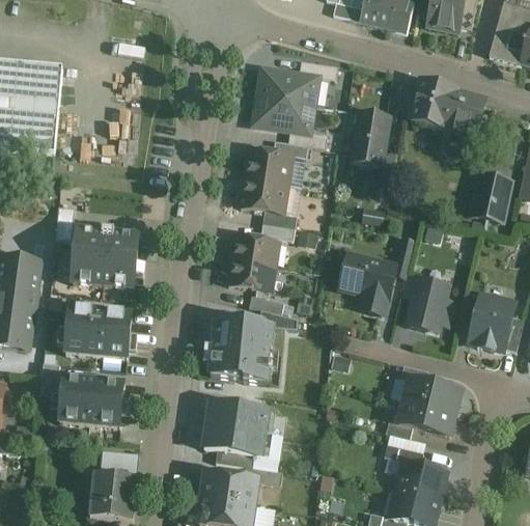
[(327,0),(327,1),(338,3),(335,15),(362,22),(367,0),(327,0)]
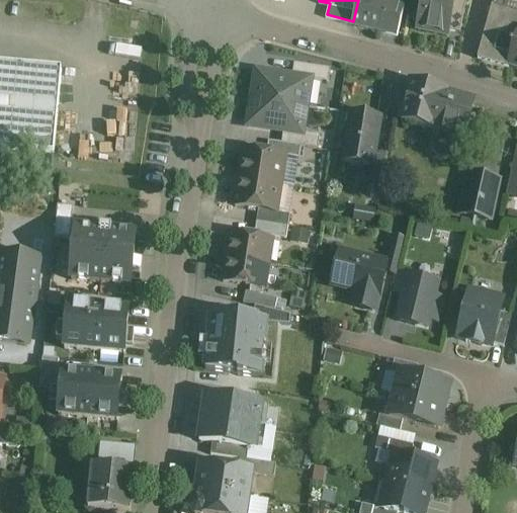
[(358,0),(353,21),(368,25),(374,0),(358,0)]
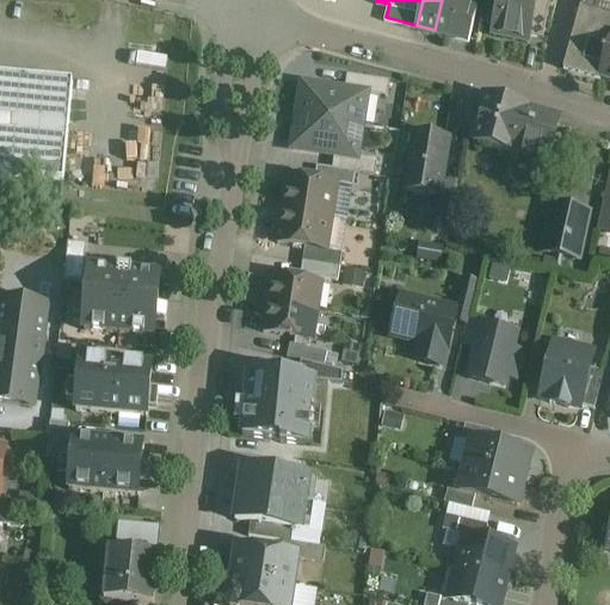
[(475,4),(460,0),(442,0),(435,30),(437,31),(437,30),(467,38),(467,39),(469,39),(470,37),(469,37),(476,6),(478,6),(478,4),(475,4)]
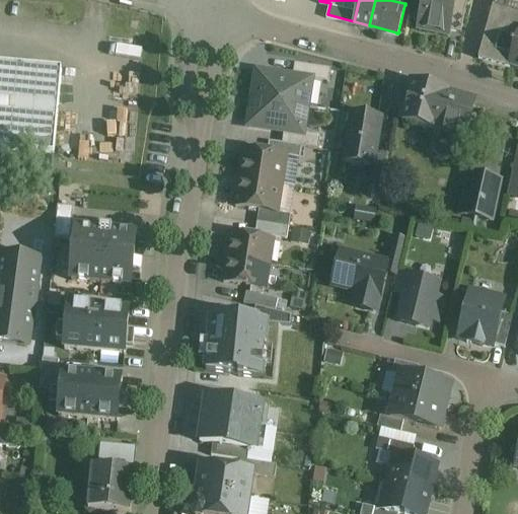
[(425,0),(424,0),(424,2),(424,5),(423,5),(423,6),(424,6),(420,26),(449,31),(450,27),(455,0),(425,0)]
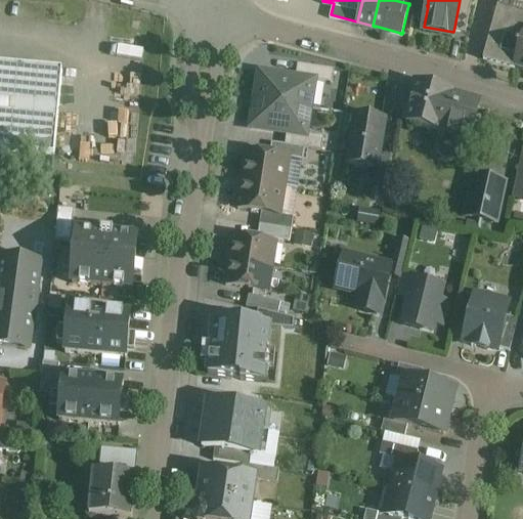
[(460,0),(454,28),(466,31),(472,0),(460,0)]
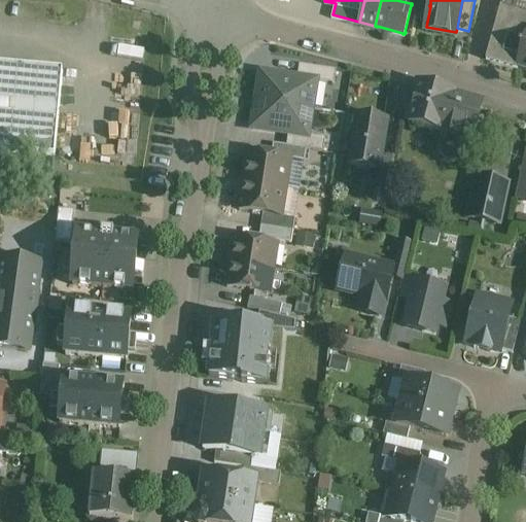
[(503,0),(502,4),(515,8),(516,8),(518,0),(503,0)]
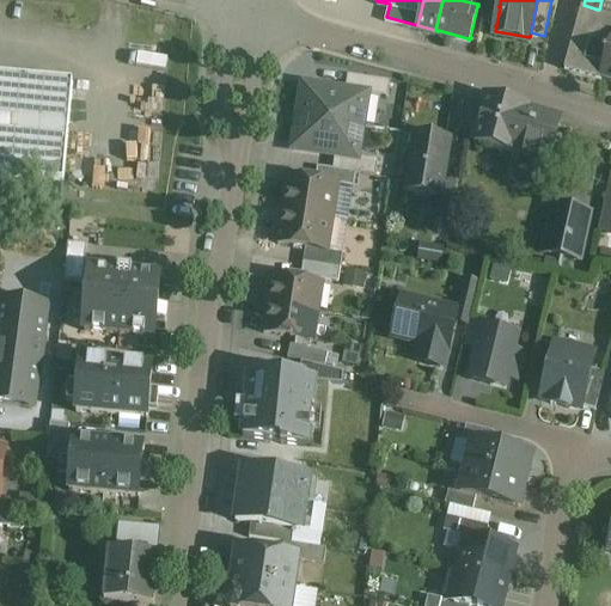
[(610,12),(599,10),(598,10),(584,5),(582,4),(566,66),(602,75),(610,78),(610,12)]
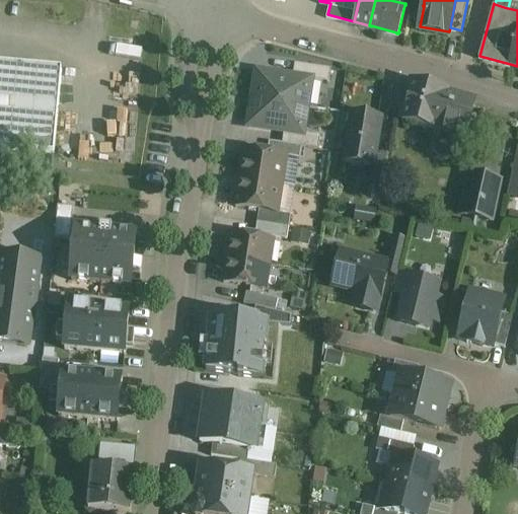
[(62,65),(0,59),(0,144),(54,150),(55,150),(62,65)]
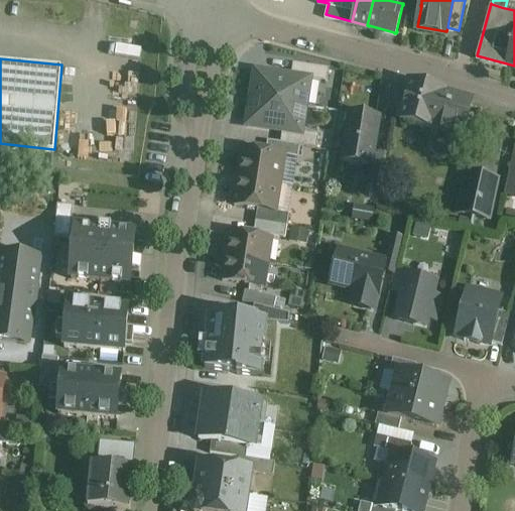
[(330,66),(293,60),(292,72),(311,75),(310,77),(328,79),(330,66)]
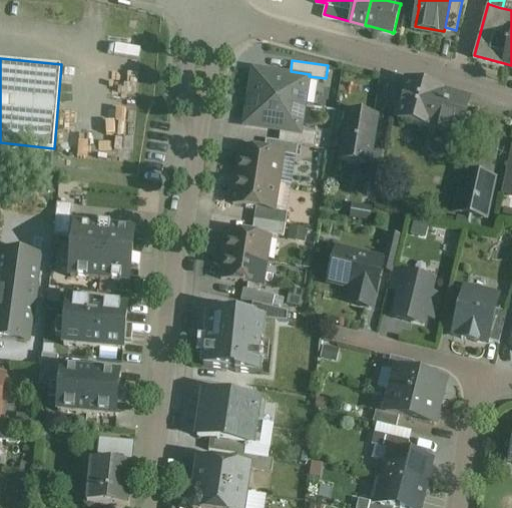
[(291,71),(290,71),(253,66),(249,94),(305,102),(309,76),(310,74),(291,71)]
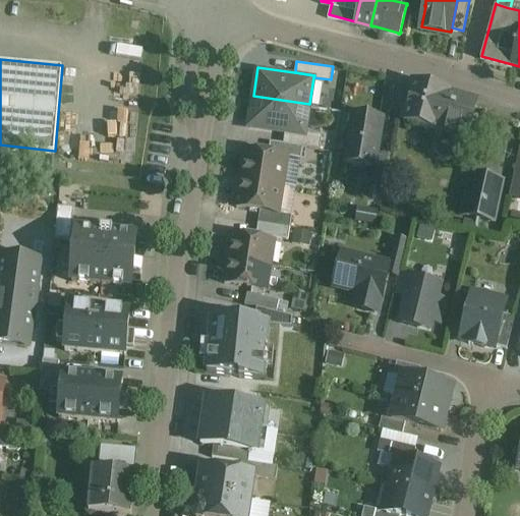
[(449,87),(415,78),(404,119),(437,128),(437,127),(466,135),(477,98),(448,90),(449,87)]
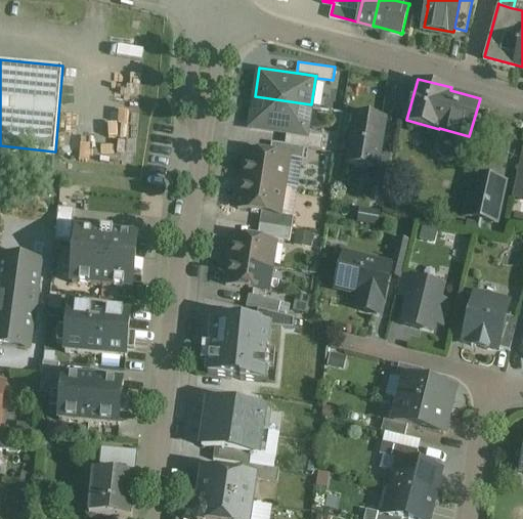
[(311,104),(255,96),(251,124),(288,130),(307,133),(307,132),(311,104)]
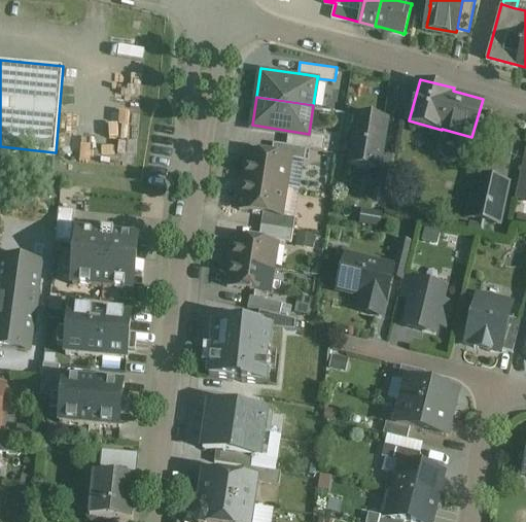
[(387,115),(359,111),(351,162),(378,166),(379,167),(381,152),(387,115)]
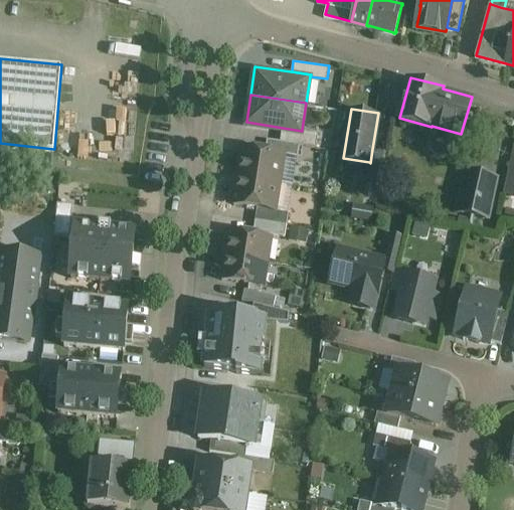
[(319,132),(302,130),(302,131),(283,128),(281,140),(300,142),(317,145),(319,132)]
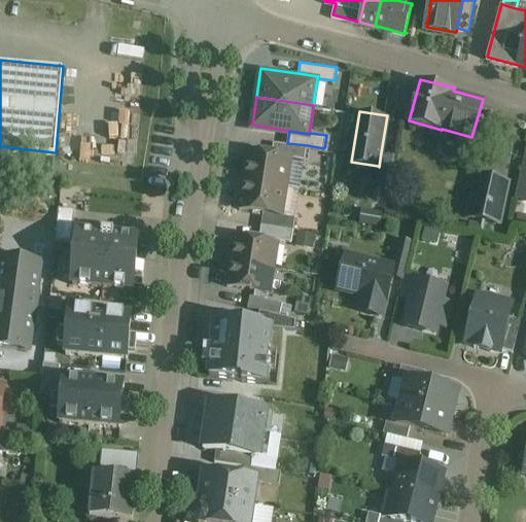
[(287,143),(274,141),(272,153),(290,155),(305,158),(307,145),(287,143)]
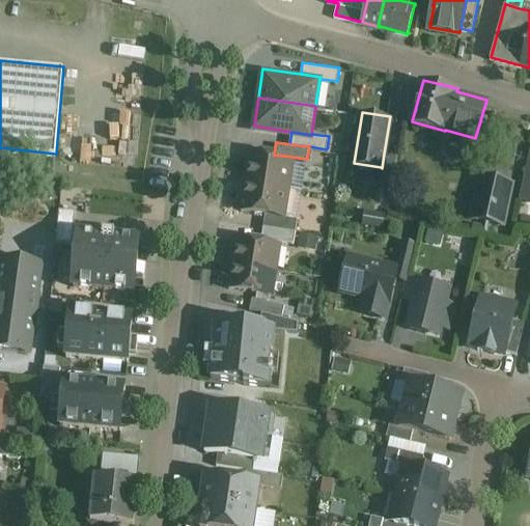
[(274,155),(250,150),(246,180),(288,186),(293,157),(274,155)]
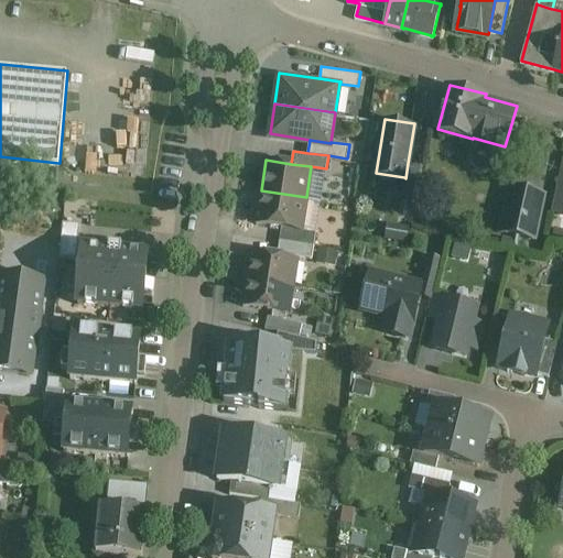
[(421,165),(408,163),(405,178),(404,177),(401,193),(417,195),(421,165)]
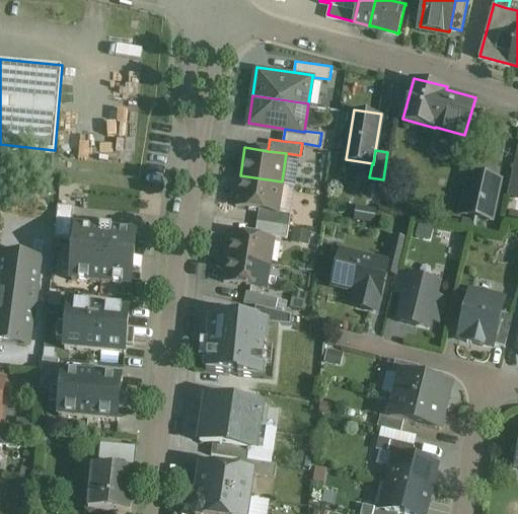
[(517,168),(515,167),(514,167),(509,191),(509,192),(517,193),(517,168)]
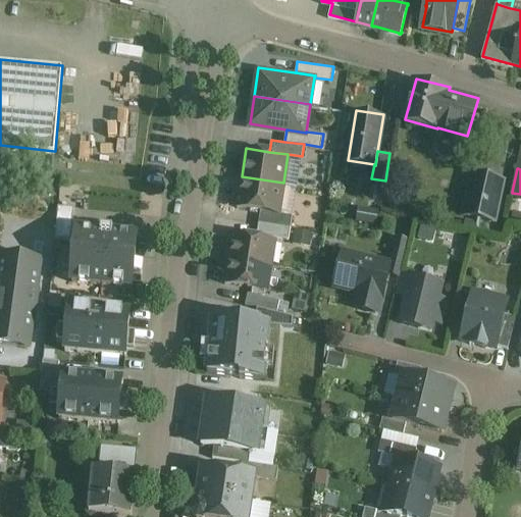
[(502,178),(474,172),(465,212),(493,218),(502,178)]
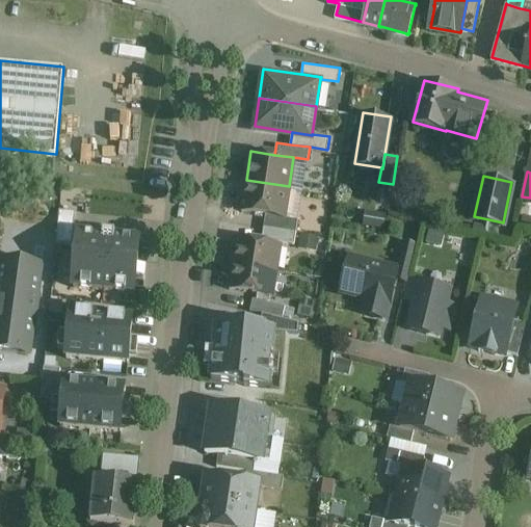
[(289,186),(246,180),(242,208),(266,212),(284,215),(289,186)]
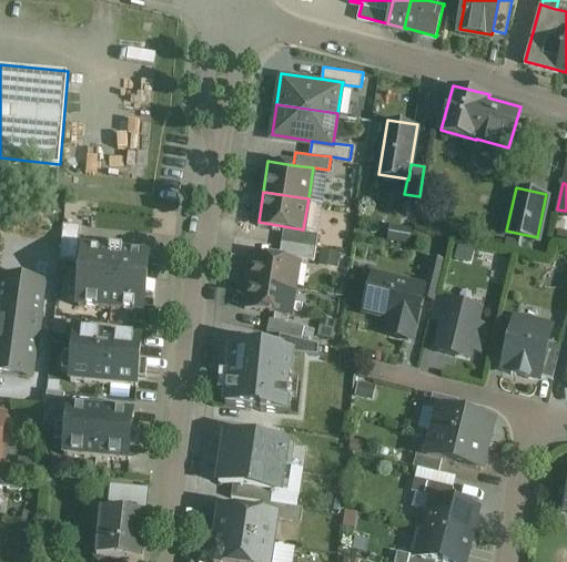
[(422,223),(398,217),(395,235),(417,239),(422,223)]
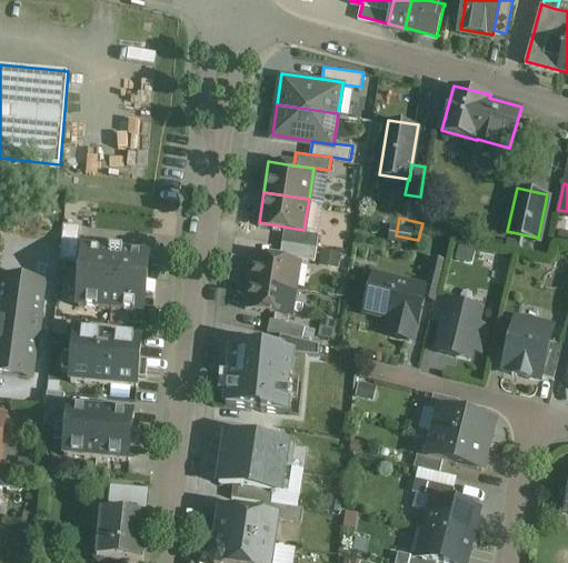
[(304,230),(285,227),(282,240),(318,245),(319,232),(304,230)]
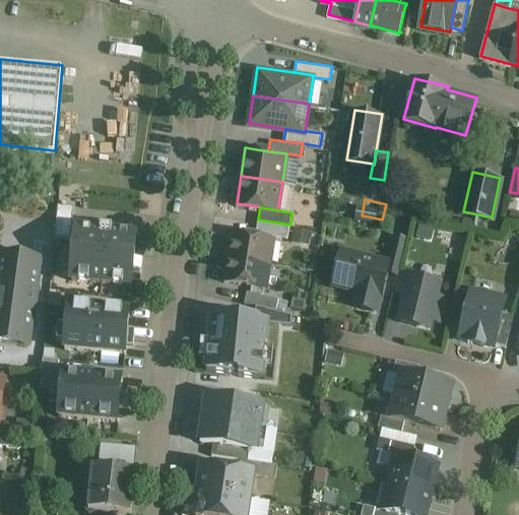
[(290,224),(258,219),(256,232),(288,237),(290,224)]
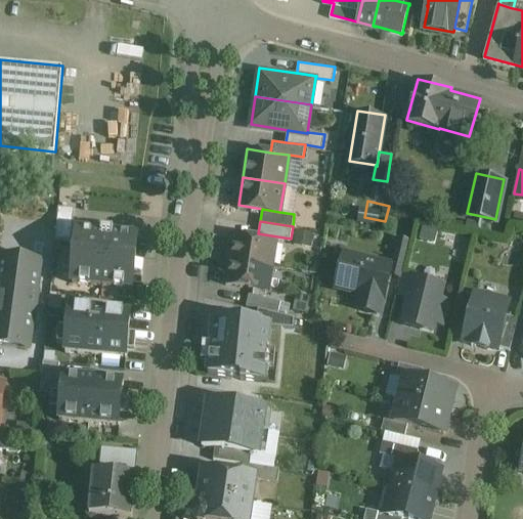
[(76,225),(71,276),(132,282),(136,231),(76,225)]
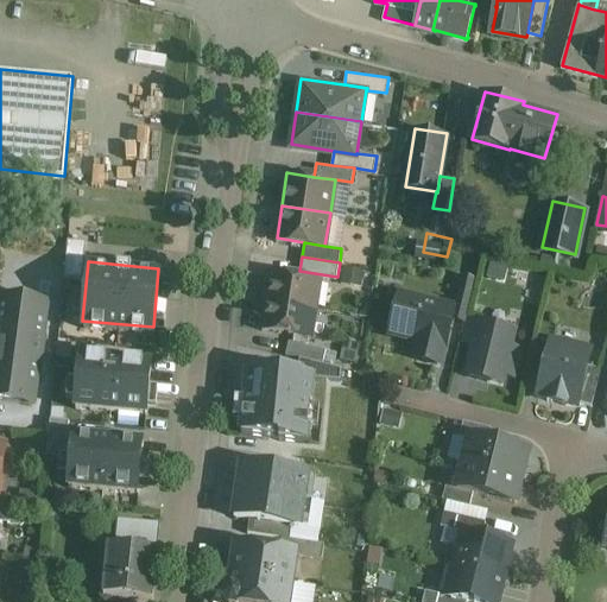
[(507,265),(492,261),(489,273),(504,277),(507,265)]
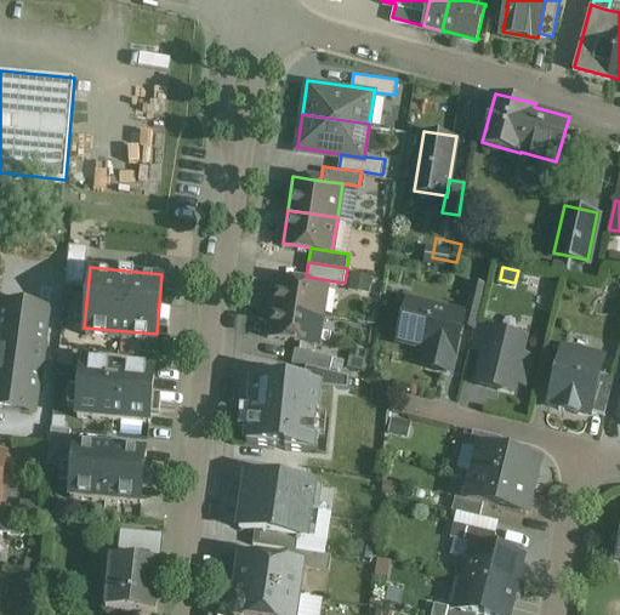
[(326,284),(277,277),(273,306),(322,313),(326,284)]
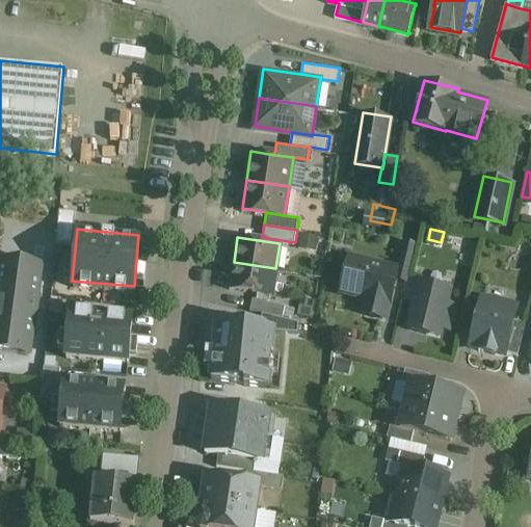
[(417,243),(404,240),(400,257),(413,260),(417,243)]
